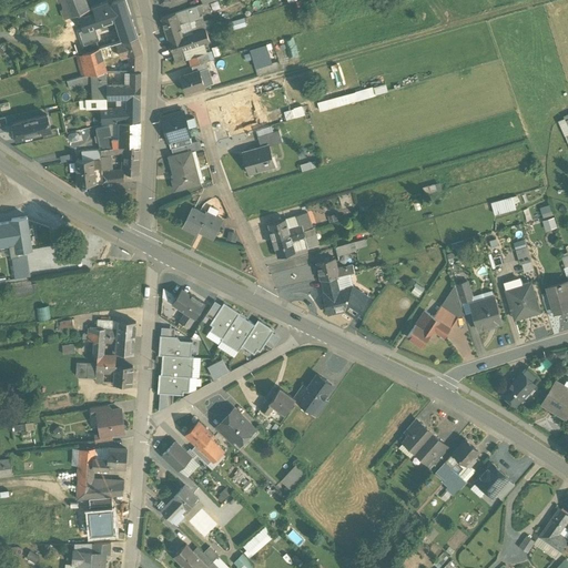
[(64,0),(54,0),(64,20),(72,17),(64,0)]
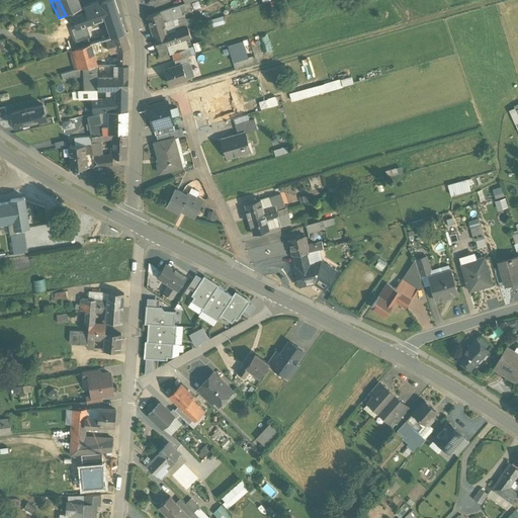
[(59,0),(66,15),(80,10),(76,0),(59,0)]
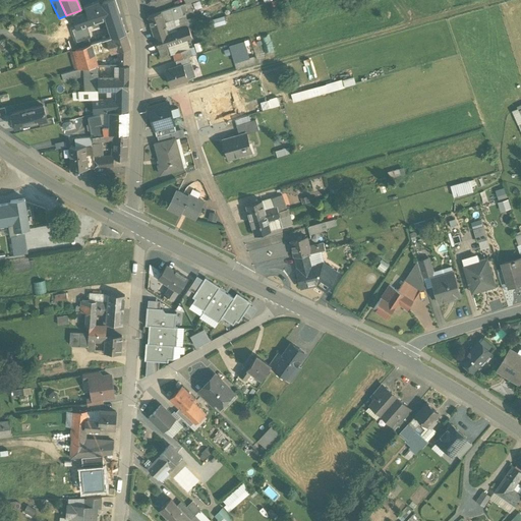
[(124,35),(113,0),(101,4),(102,6),(106,19),(111,39),(124,35)]
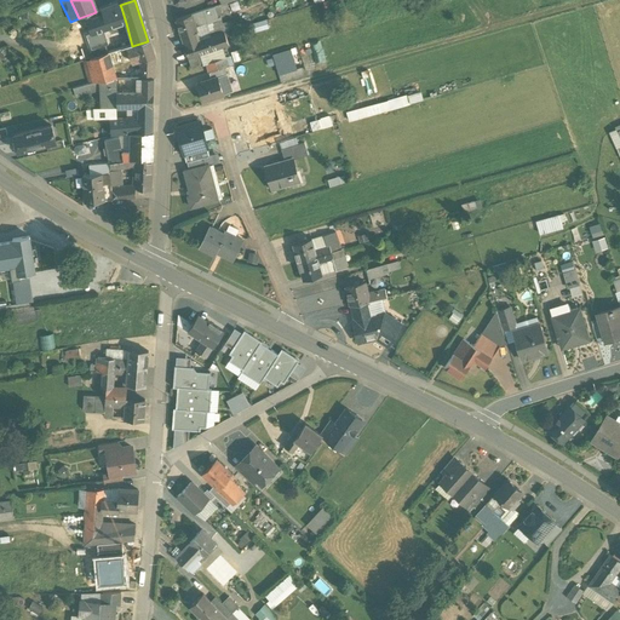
[(99,15),(89,18),(95,34),(103,32),(109,29),(126,23),(121,7),(103,13),(99,15)]
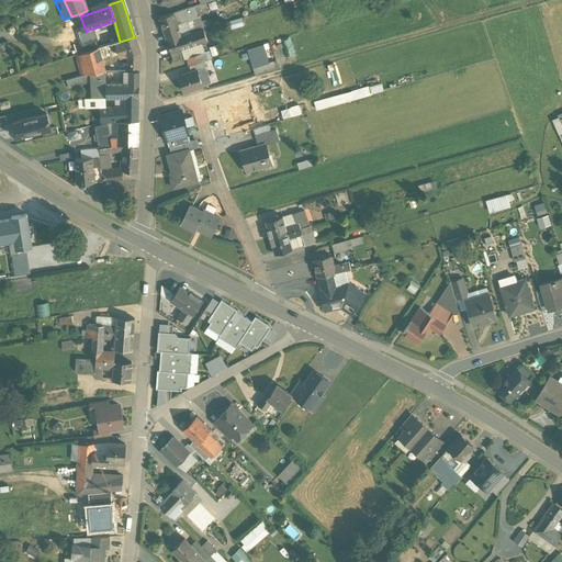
[(175,14),(160,19),(165,35),(179,31),(176,19),(175,14)]
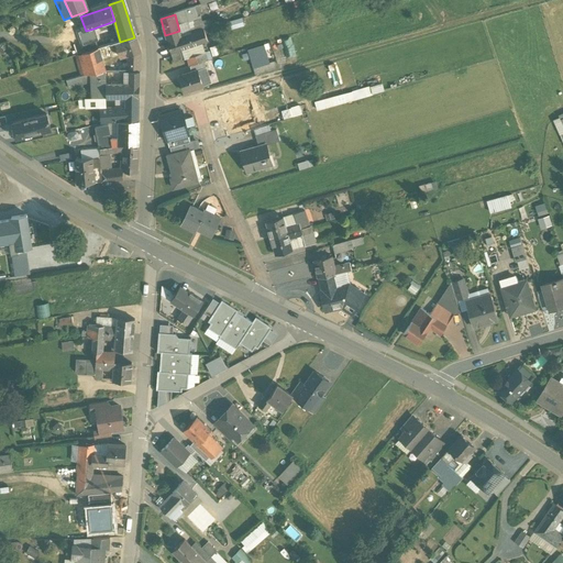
[(210,20),(201,22),(203,30),(212,28),(210,20)]
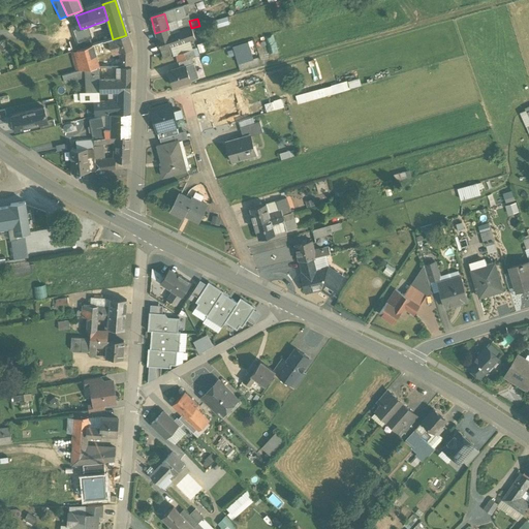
[(199,26),(191,28),(191,29),(194,39),(203,36),(199,26)]
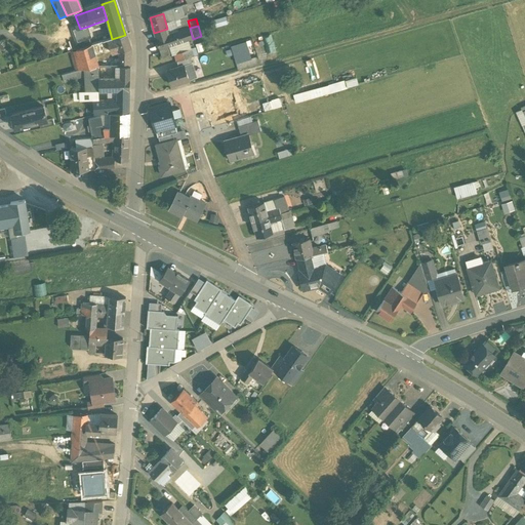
[(91,41),(87,27),(80,29),(75,31),(80,44),(91,41)]
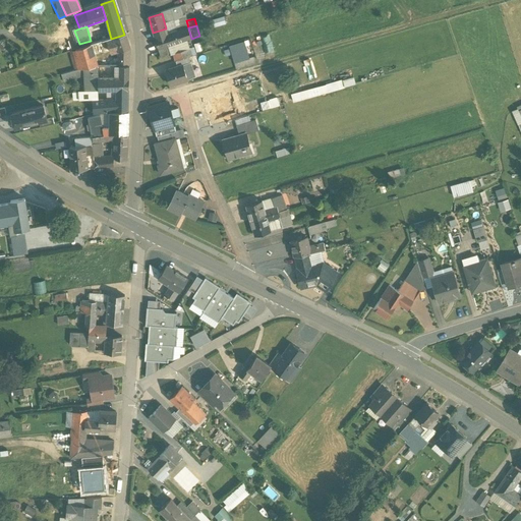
[(166,29),(153,33),(156,40),(168,36),(166,29)]
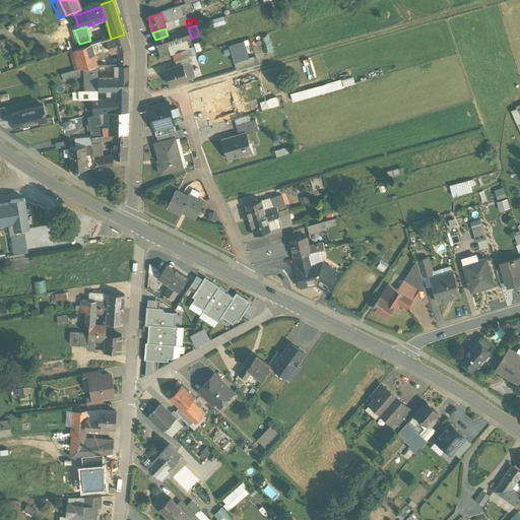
[(188,28),(181,30),(184,41),(191,39),(188,28)]
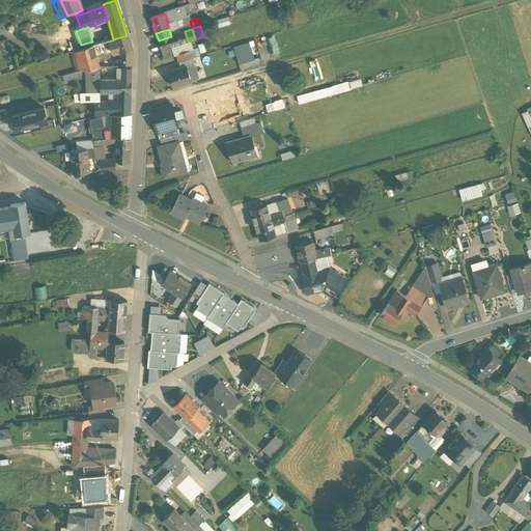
[(171,36),(159,40),(161,50),(188,42),(185,31),(171,36)]
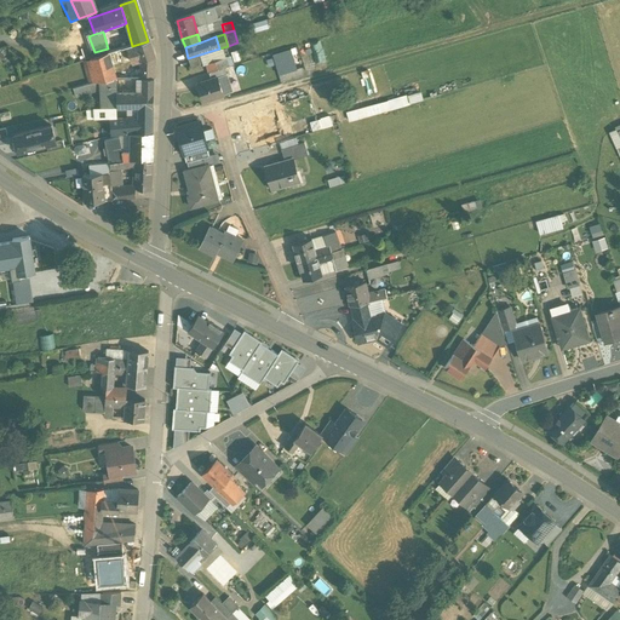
[(148,42),(126,50),(131,62),(131,64),(139,61),(155,57),(148,42)]
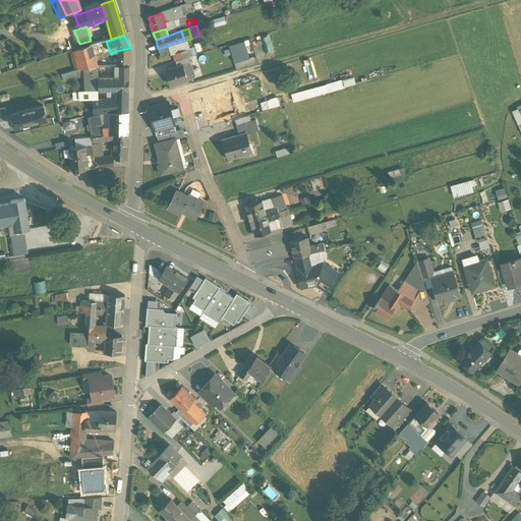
[(255,37),(256,55),(271,55),(270,36),(255,37)]
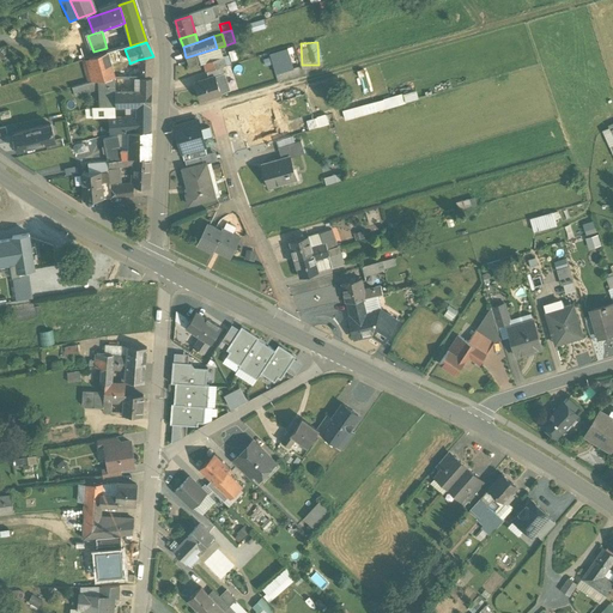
[(271,58),(263,59),(265,65),(272,64),(273,72),(291,70),(287,48),(269,52),(271,58)]
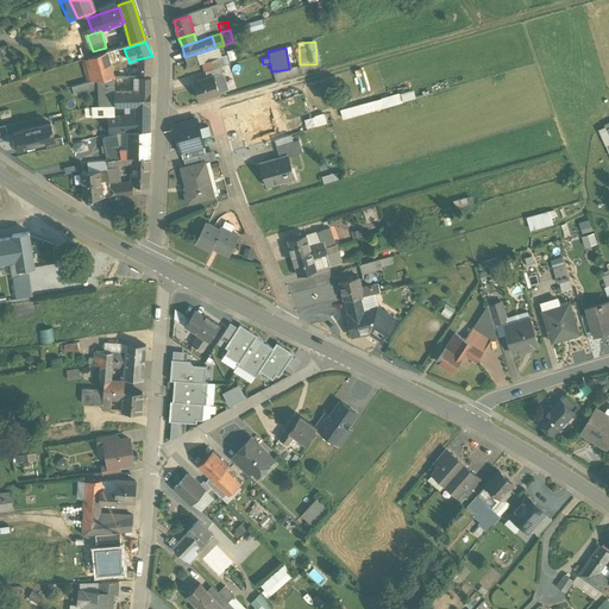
[(124,49),(105,55),(110,67),(129,61),(124,49)]
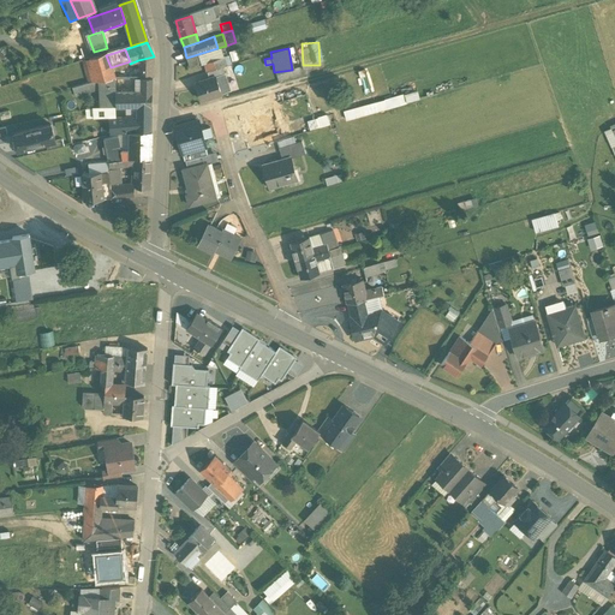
[(106,55),(89,60),(95,82),(97,82),(101,82),(114,79),(111,67),(106,55)]
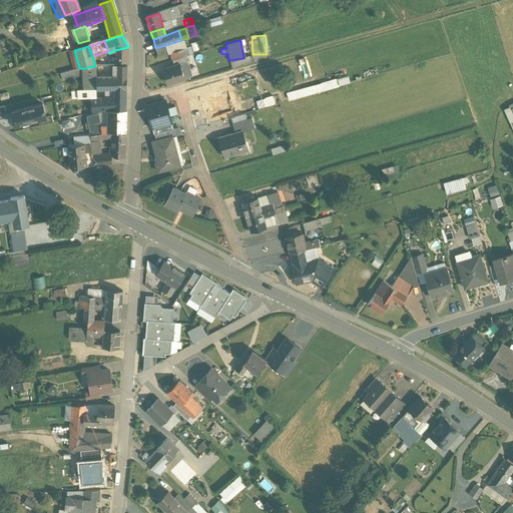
[(128,47),(115,50),(116,58),(128,58),(128,47)]
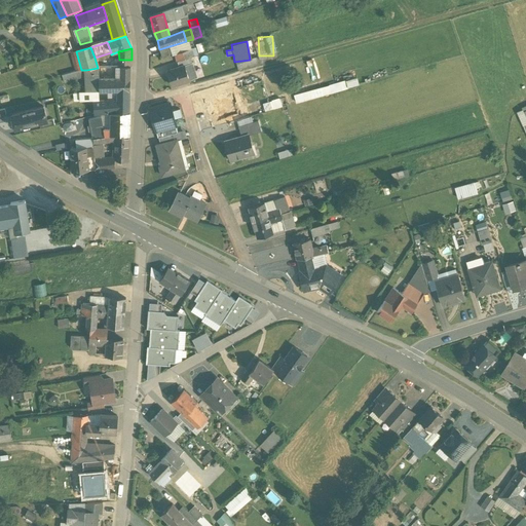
[(192,49),(175,54),(178,62),(190,58),(194,57),(192,49)]
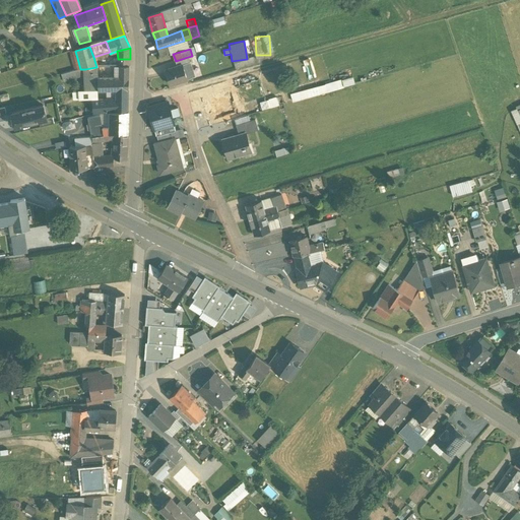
[(188,57),(176,61),(177,66),(183,65),(189,63),(188,57)]
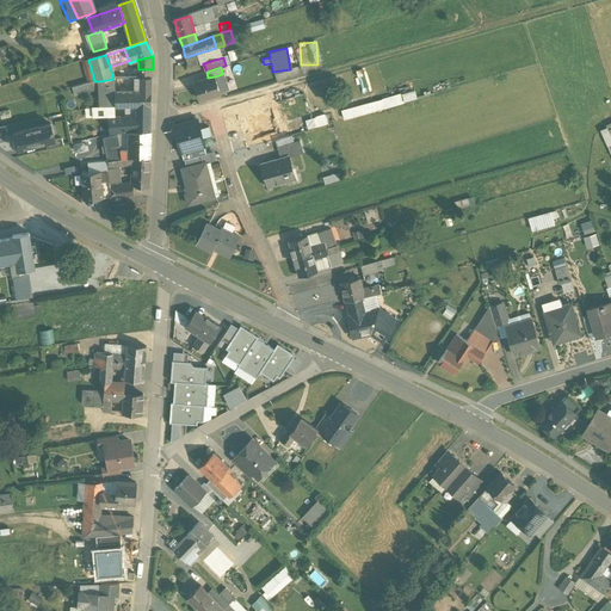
[(56,69),(47,72),(49,79),(59,76),(56,69)]
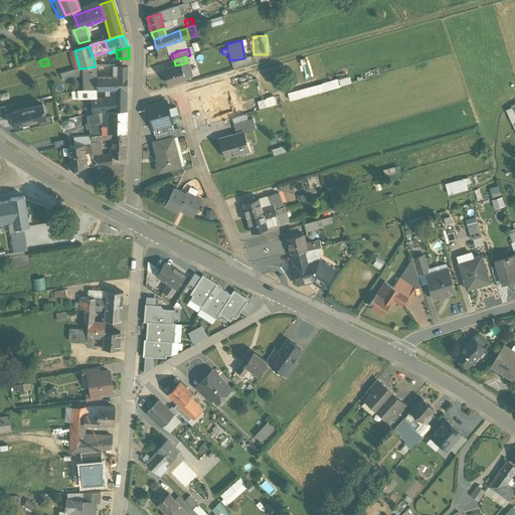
[(187,62),(181,64),(186,78),(192,76),(187,62)]
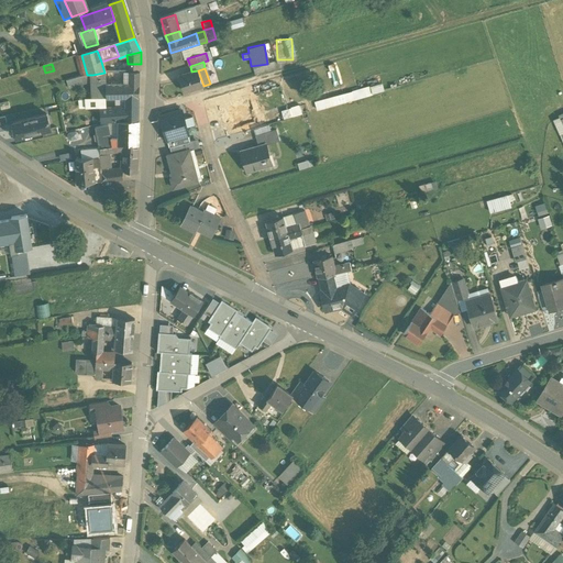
[(191,72),(178,76),(184,92),(203,86),(198,70),(191,72)]
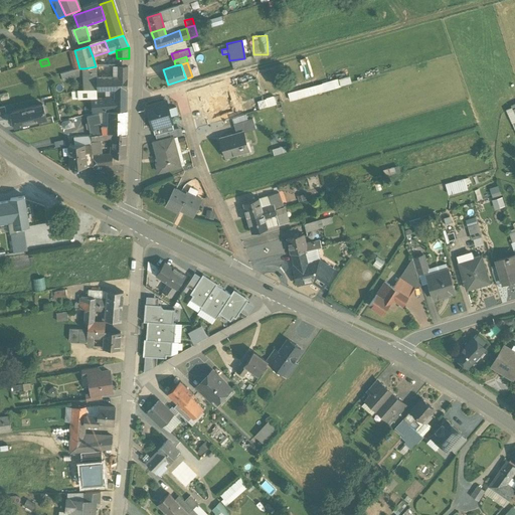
[(128,65),(119,66),(119,73),(128,73),(128,65)]
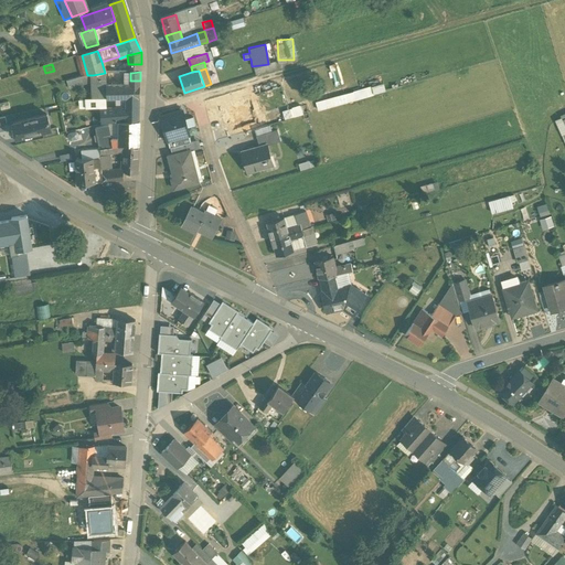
[(105,73),(93,75),(94,85),(94,88),(94,99),(106,97),(106,88),(105,78),(105,73)]
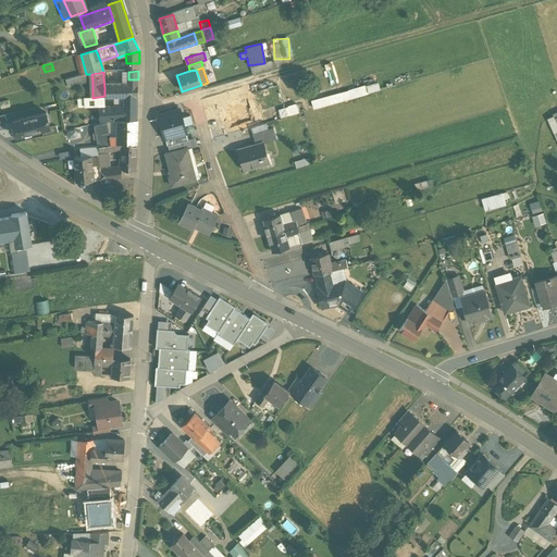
[(69,88),(88,83),(88,74),(86,74),(66,81),(69,88)]
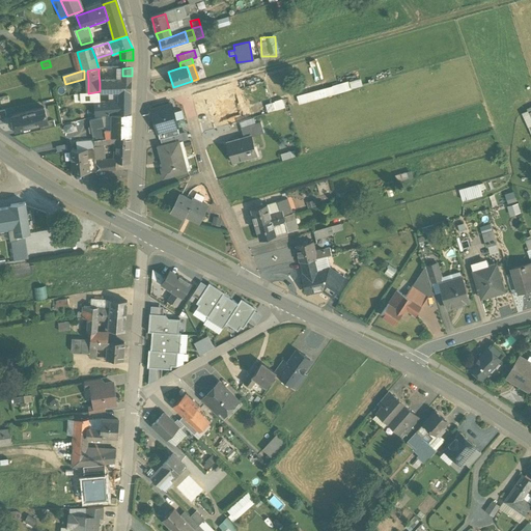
[(132,76),(122,76),(122,81),(109,80),(108,91),(131,91),(132,76)]
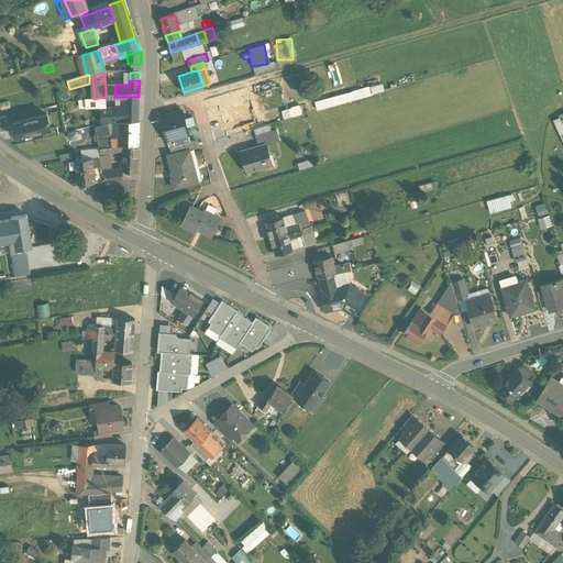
[(116,85),(106,88),(106,97),(114,97),(116,85)]
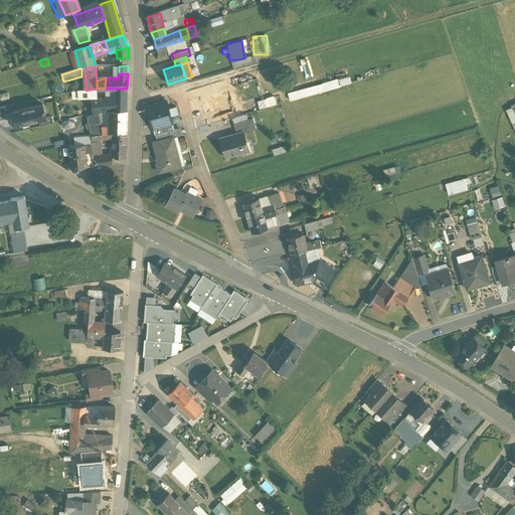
[(288,94),(290,103),(353,83),(350,77),(288,94)]
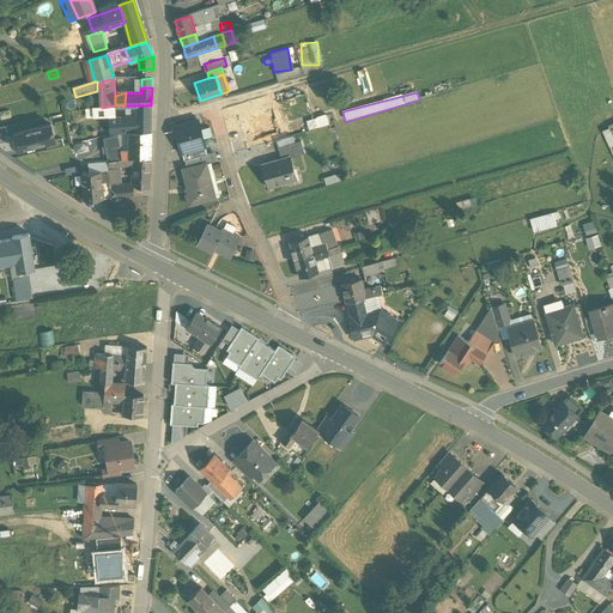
[(151,105),(140,105),(140,117),(151,116),(151,105)]
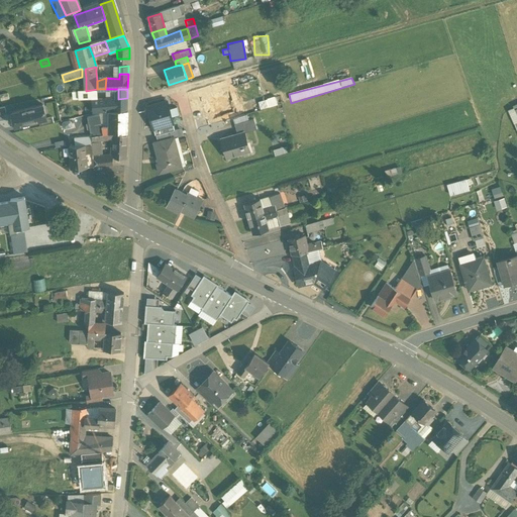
[(73,100),(93,99),(96,98),(96,90),(86,91),(80,91),(80,92),(73,92),(73,100)]
